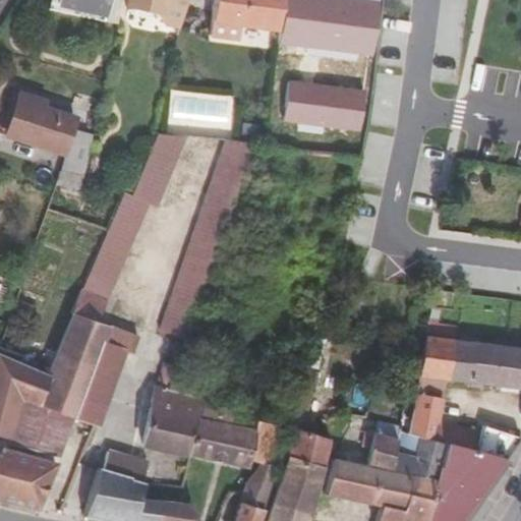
[(106,14),(109,0),(60,0),(60,3),(106,14)]
